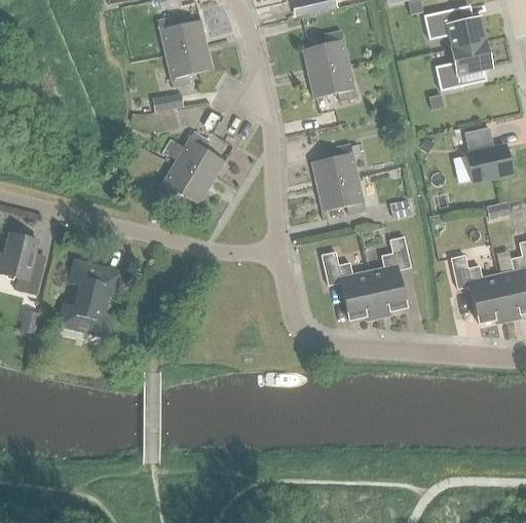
[(290,0),(294,16),(337,7),(335,0),(290,0)]
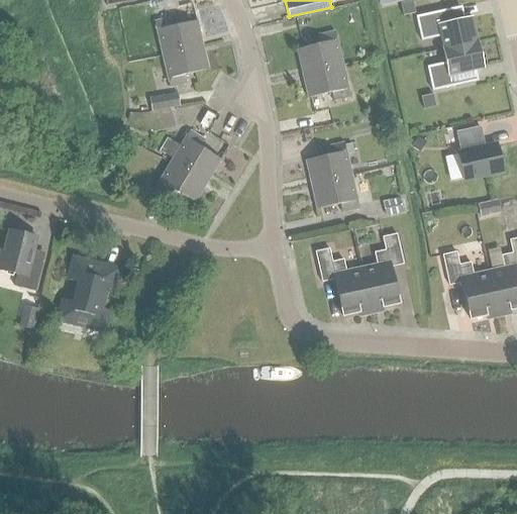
[(414,11),(412,0),(406,0),(400,1),(402,14),(414,11)]
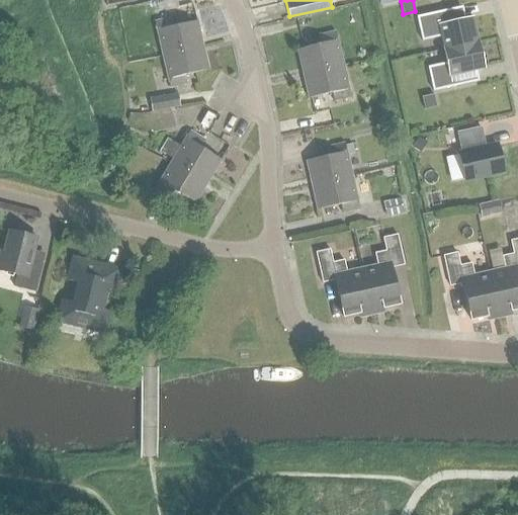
[(447,8),(416,14),(421,38),(440,34),(442,46),(477,37),(471,16),(450,20),(447,8)]
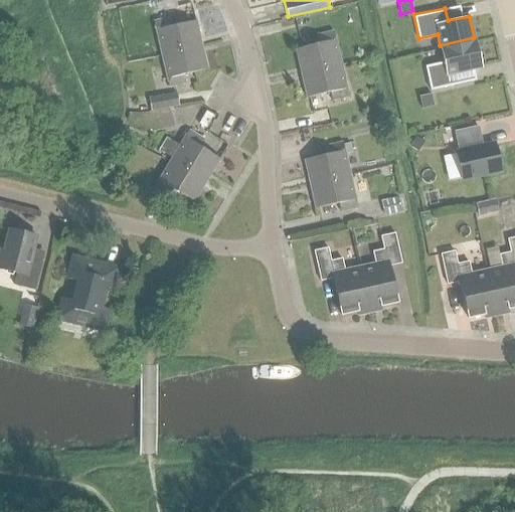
[(170,16),(153,20),(161,52),(201,43),(195,19),(172,24),(170,16)]
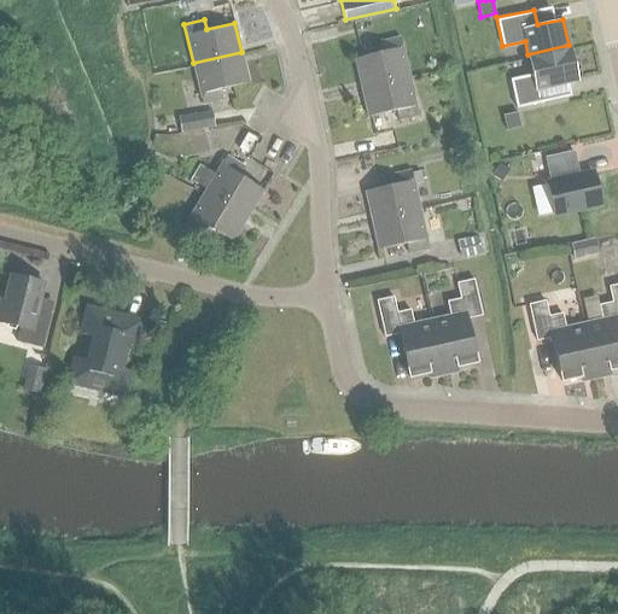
[(382,50),(354,57),(361,86),(409,75),(401,35),(379,40),(382,50)]
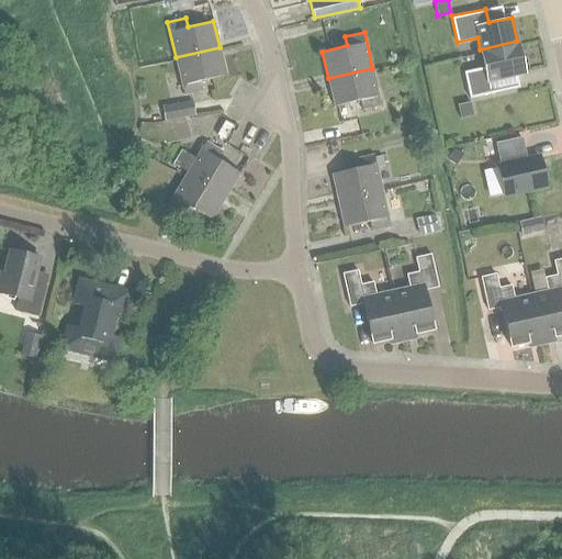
[(483,66),(463,70),(469,97),(503,89),(501,77),(524,71),(517,41),(480,49),(483,66)]
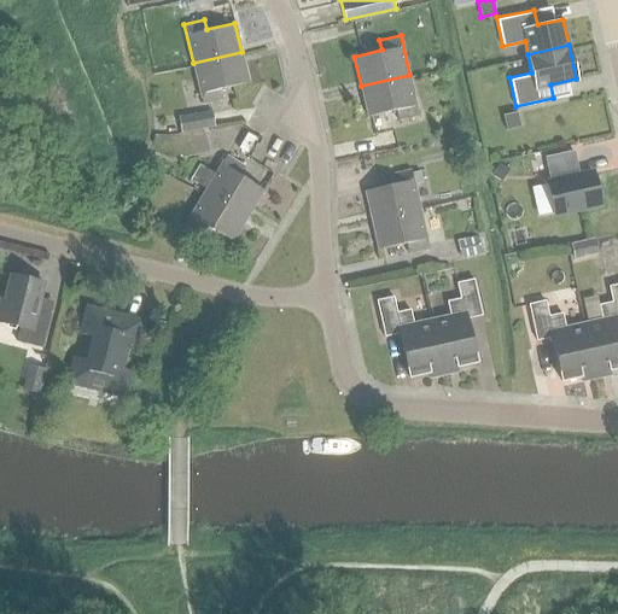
[(242,52),(193,63),(203,103),(223,98),(221,88),(249,82),(242,52)]
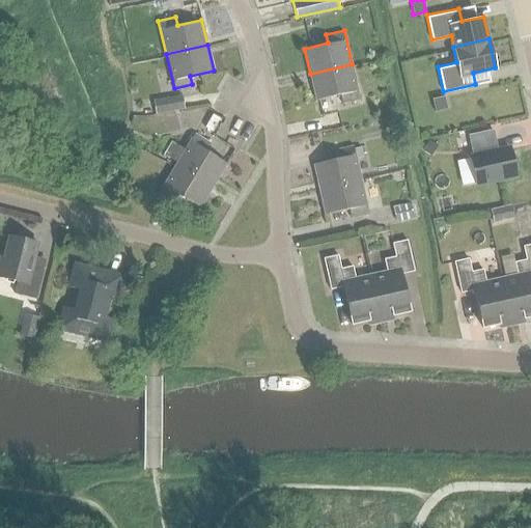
[(352,64),(310,74),(315,100),(340,94),(342,102),(359,99),(352,64)]
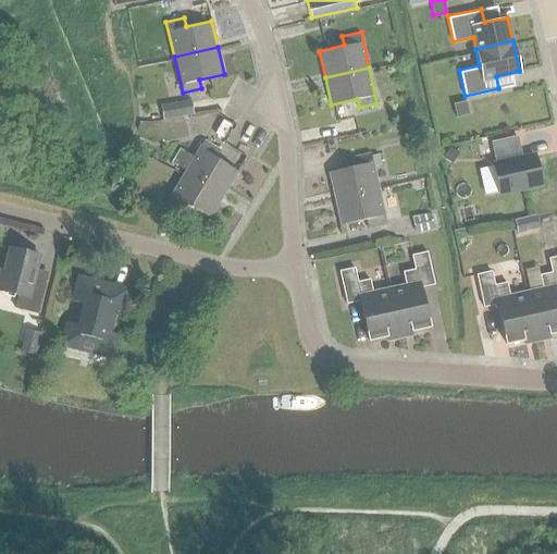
[(190,98),(161,103),(163,119),(194,113),(190,98)]
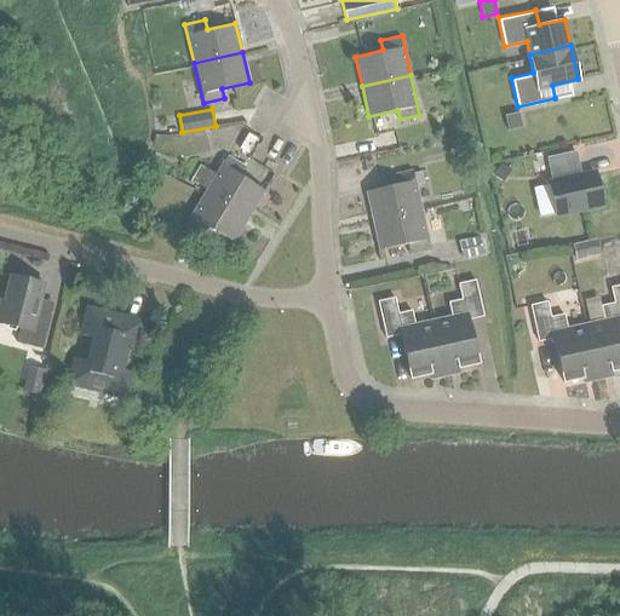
[(523,126),(520,110),(504,114),(507,130),(523,126)]
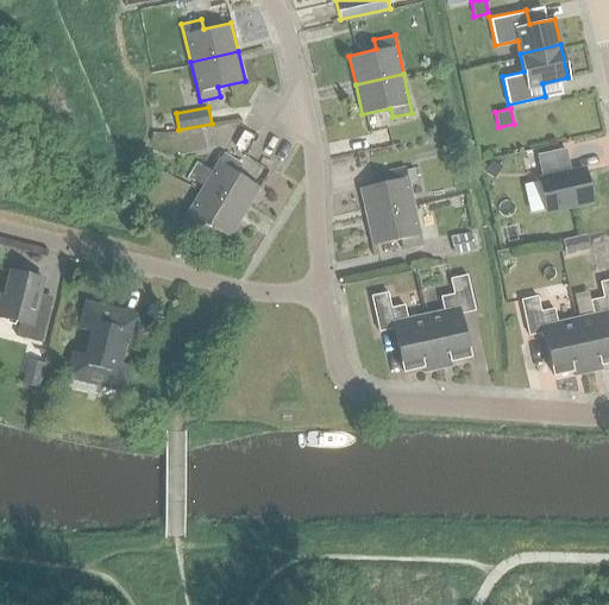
[(590,199),(583,169),(570,171),(564,147),(537,153),(541,177),(539,178),(546,209),(590,199)]
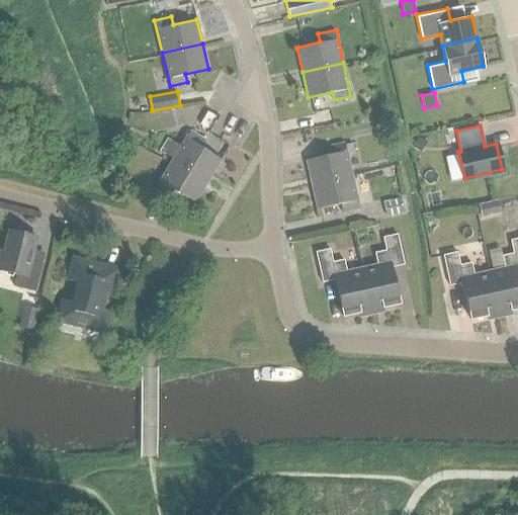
[(189,131),(171,159),(207,180),(221,158),(200,146),(203,140),(189,131)]
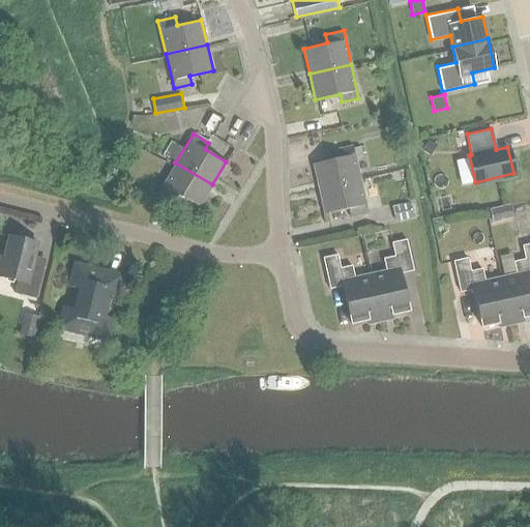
[(430,154),(437,144),(429,139),(421,148),(430,154)]
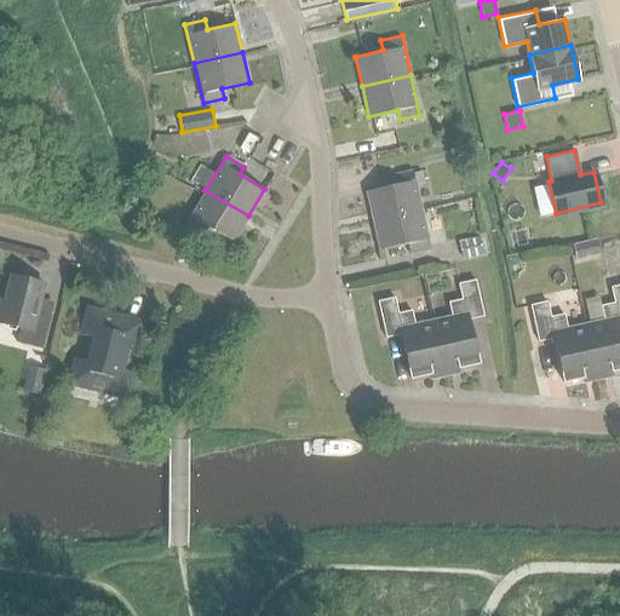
[(394,184),(366,190),(373,220),(422,209),(415,183),(413,172),(413,170),(392,174),(394,184)]
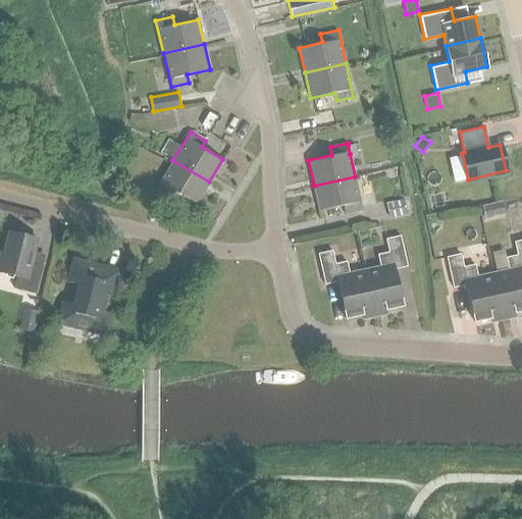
[(355,143),(348,145),(350,154),(357,153),(355,143)]
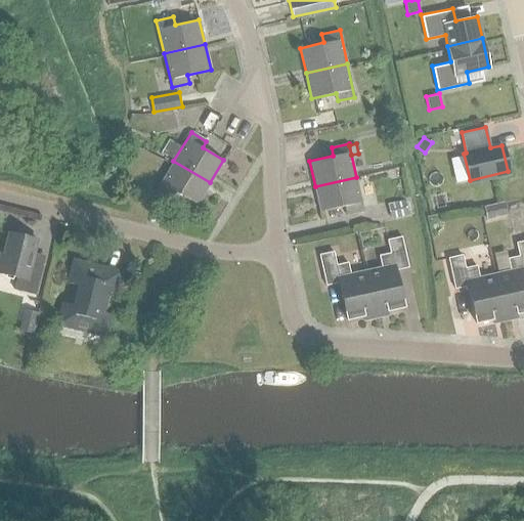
[(173,161),(156,190),(171,200),(175,191),(197,205),(210,182),(173,161)]
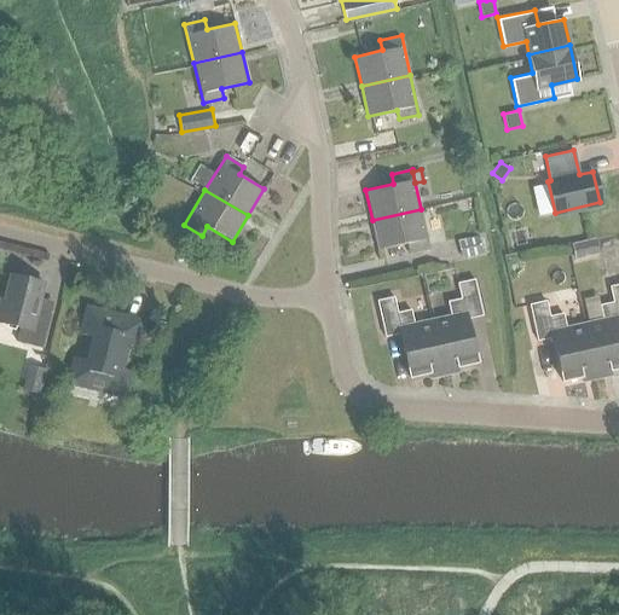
[(421,209),(372,220),(379,249),(408,243),(409,253),(429,248),(421,209)]
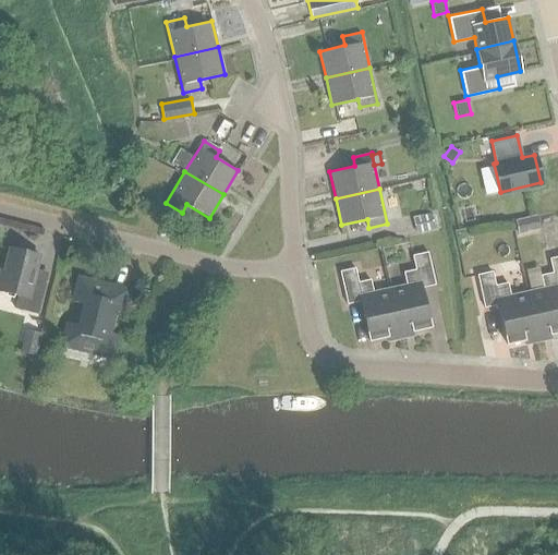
[(431,213),(413,216),(416,232),(435,228),(434,227),(440,226),(437,213),(432,214),(431,213)]
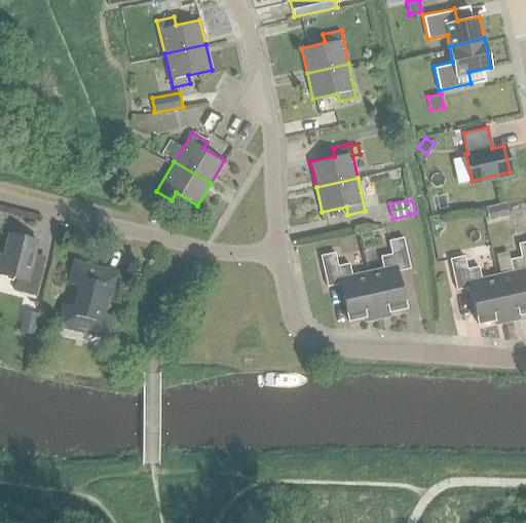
[(489,221),(510,216),(506,203),(486,208),(489,221)]
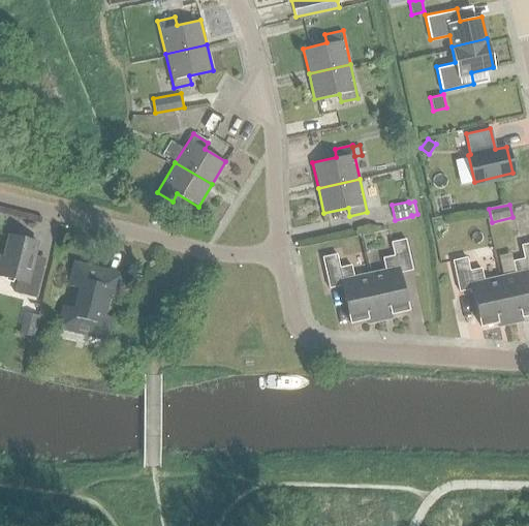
[(9,234),(0,270),(0,275),(17,279),(13,291),(36,297),(45,256),(33,253),(37,241),(9,234)]
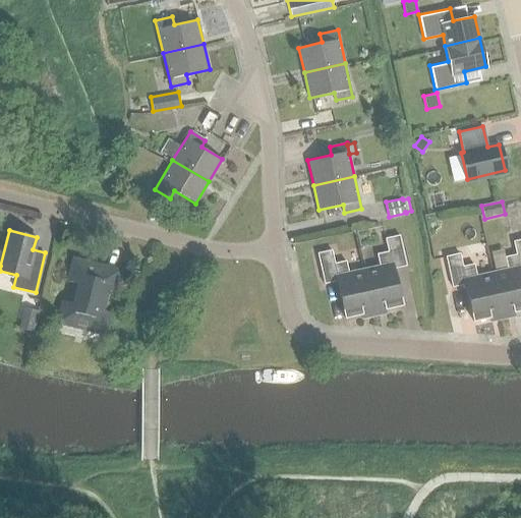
[(379,265),(363,268),(372,310),(401,304),(393,267),(405,265),(399,234),(385,237),(388,250),(377,252),(379,265)]
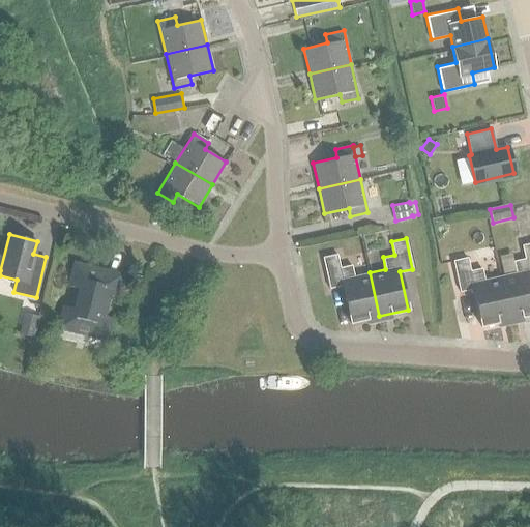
[(509,318),(529,313),(529,275),(529,274),(529,273),(529,241),(522,243),(525,257),(512,260),(516,272),(500,275),(509,318)]
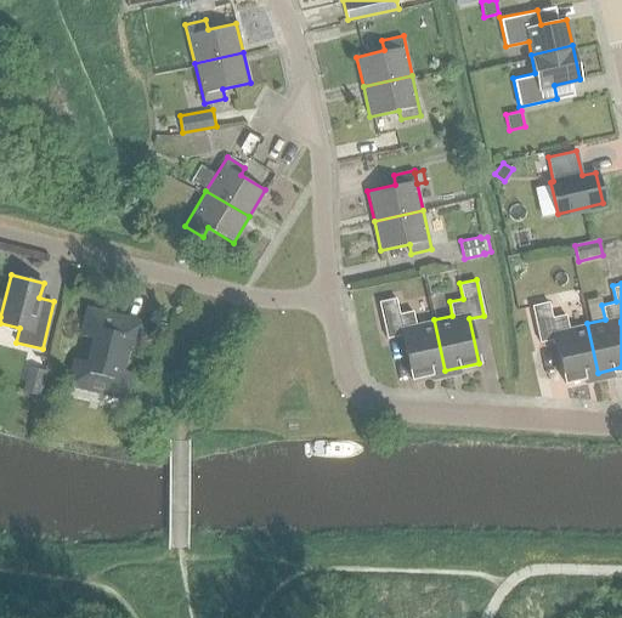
[(445,370),(434,319),(416,324),(412,310),(399,312),(395,296),(378,300),(386,336),(401,334),(411,378),(445,370)]
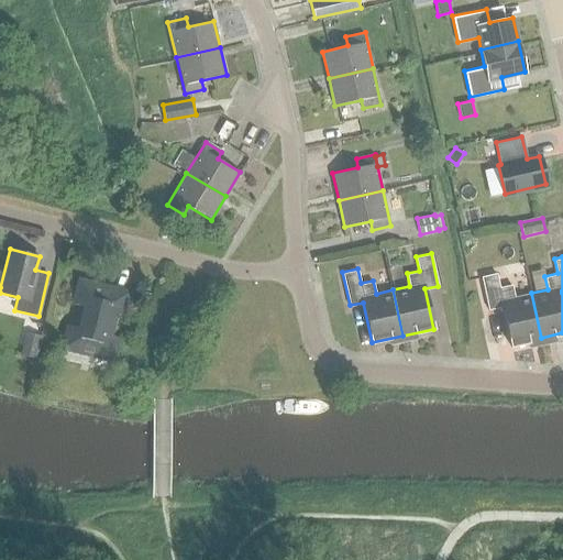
[(499,286),(496,272),(481,276),(488,308),(501,306),(511,346),(541,338),(531,293),(515,296),(511,284),(499,286)]
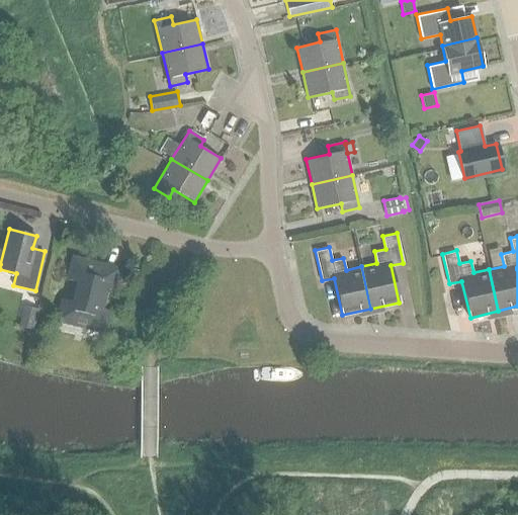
[(69,298),(59,319),(60,319),(61,318),(98,328),(99,329),(100,329),(100,307),(105,287),(115,268),(114,267),(113,269),(76,259),(76,258),(74,258),(75,277),(69,298)]
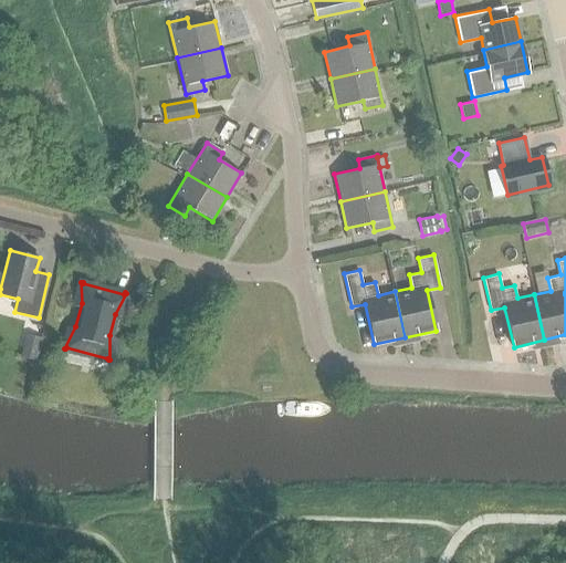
[(42,335),(29,331),(23,354),(37,357),(42,335)]
